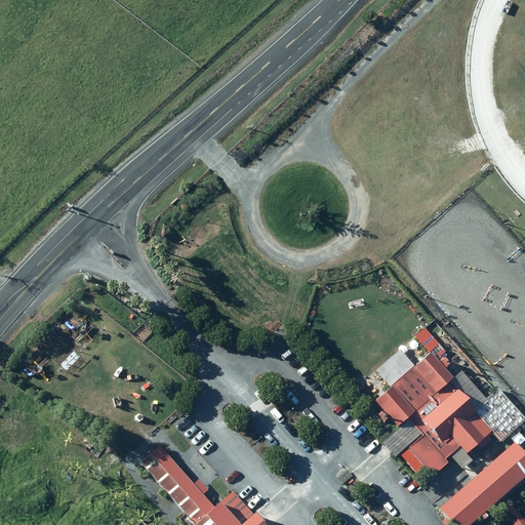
[(453,379),(431,353),(373,403),(397,430),(381,443),(395,458),(408,447),(434,477),(449,463),(446,460),(460,448),(468,456),(478,446),(481,449),(491,440),(489,439),(495,434),(450,382),(453,379)]
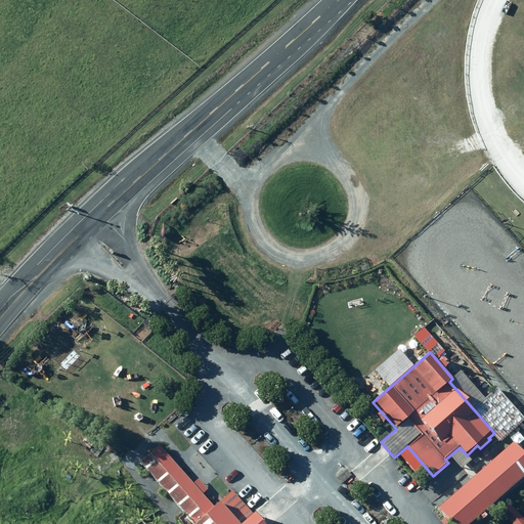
[(471,523),(523,477),(523,453),(514,442),(438,509),(451,523),(471,523)]
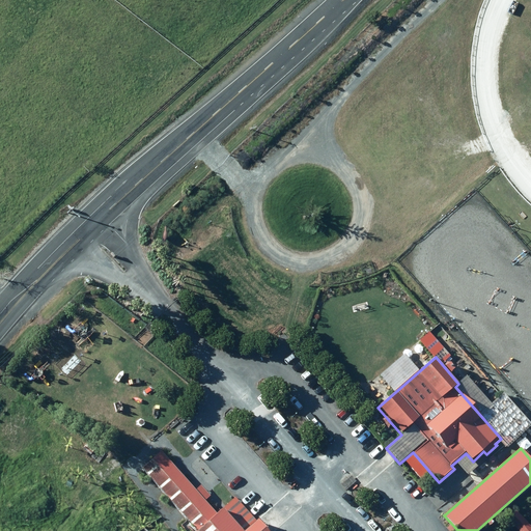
[(217,514),(163,451),(142,469),(195,530),(263,530),(234,498),(217,514)]
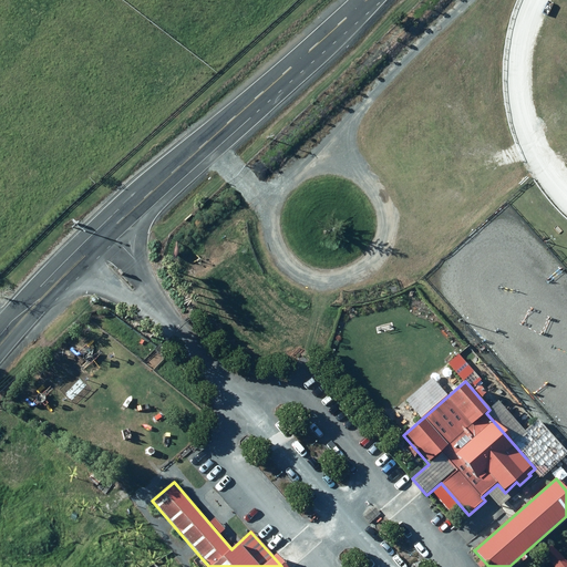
[(566,566),(566,564),(552,546),(543,555),(553,566),(566,566)]
